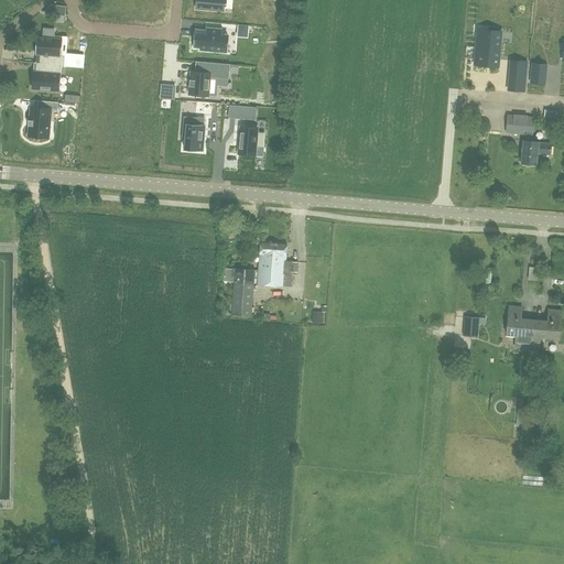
[(197,0),(197,7),(224,9),(224,0),(197,0)]
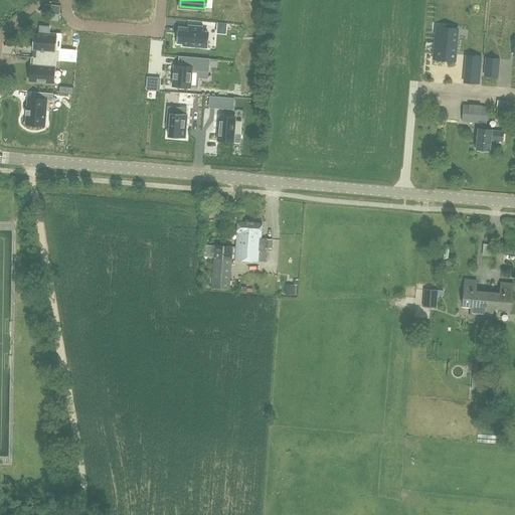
[(227,24),(217,23),(216,33),(226,33),(227,24)]
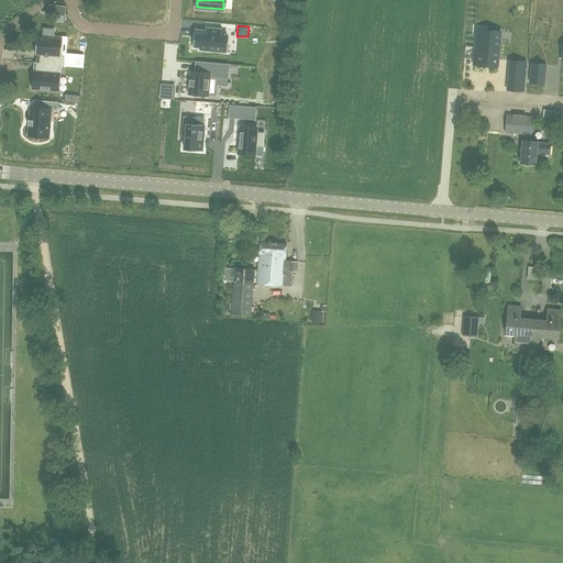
[(194,34),(192,48),(199,48),(199,51),(211,52),(211,51),(211,50),(222,51),(223,36),(221,35),(222,29),(206,26),(205,34),(194,34)]
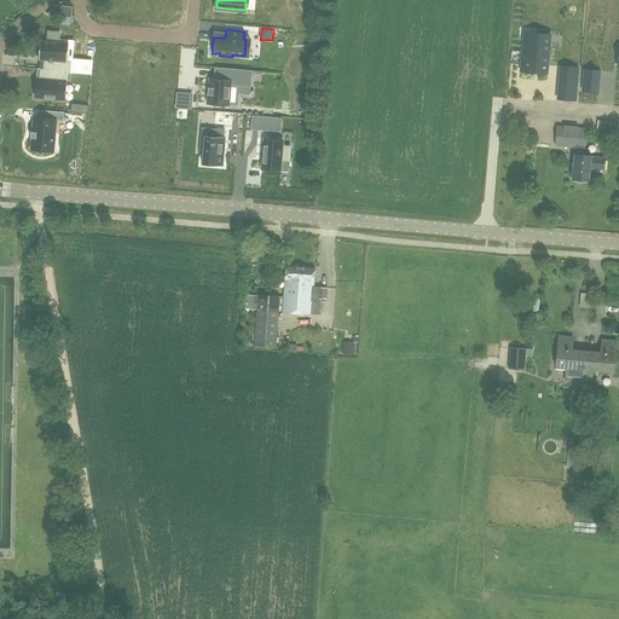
[(40,40),(39,59),(44,59),(44,69),(67,73),(70,73),(71,62),(67,61),(68,42),(58,42),(59,33),(48,32),(47,40),(47,41),(40,40)]
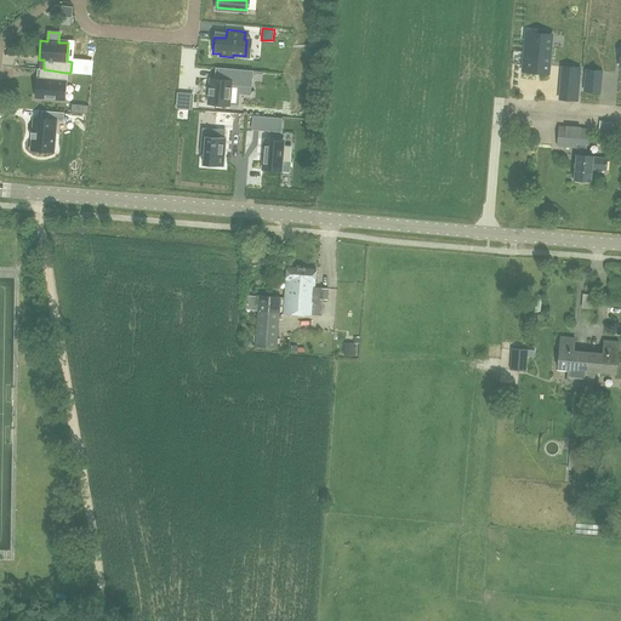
[(527,39),(523,70),(547,72),(551,35),(537,34),(537,40),(527,39)]
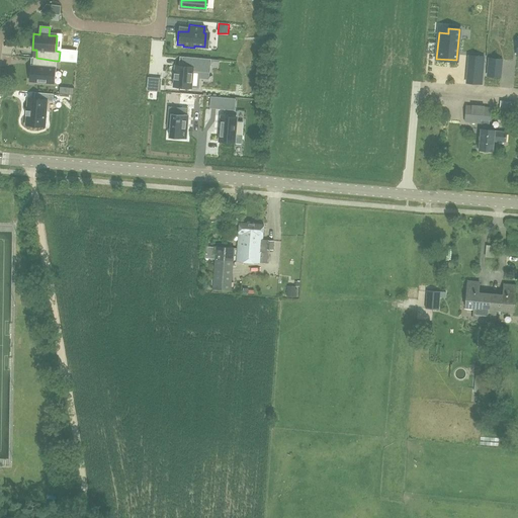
[(471,56),(469,75),(482,77),(484,63),(482,63),(482,58),(471,56)]
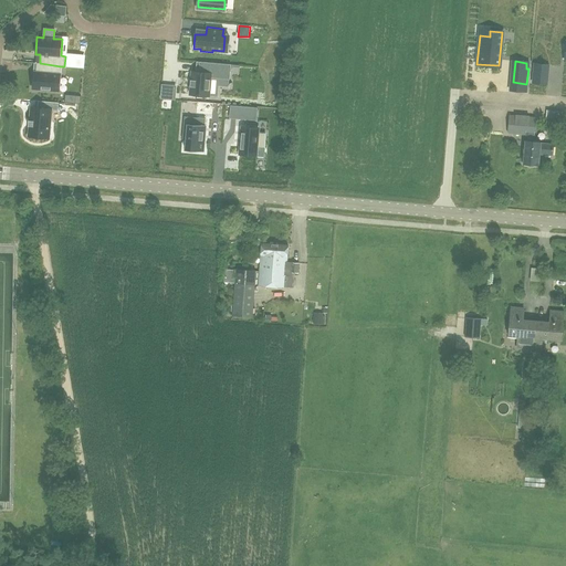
[(190,81),(189,86),(190,86),(190,93),(190,95),(209,96),(209,95),(210,77),(229,80),(230,66),(230,64),(199,62),(198,72),(195,72),(191,72),(190,80),(190,81)]
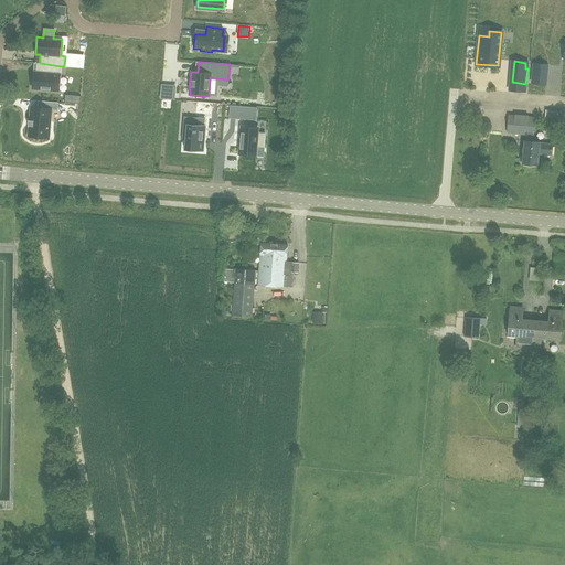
[(33,74),(32,89),(59,92),(60,67),(60,66),(40,65),(36,65),(35,74),(33,74)]
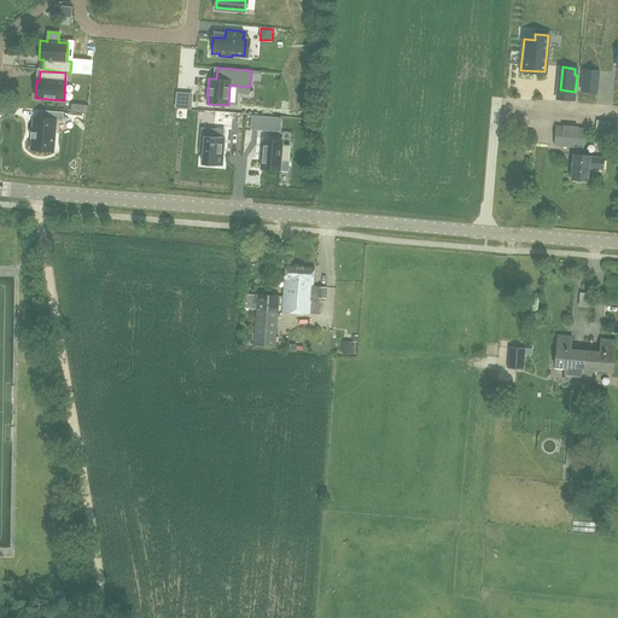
[(596,92),(598,77),(583,76),(582,91),(596,92)]
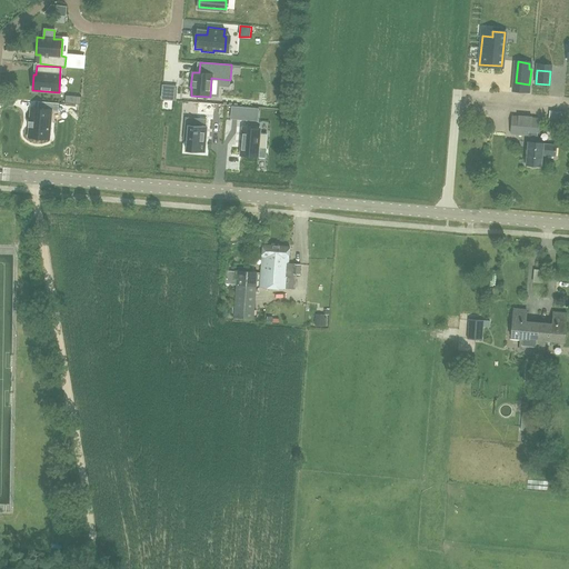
[(58,111),(59,103),(38,101),(38,108),(31,108),(29,138),(49,139),(51,110),(58,111)]
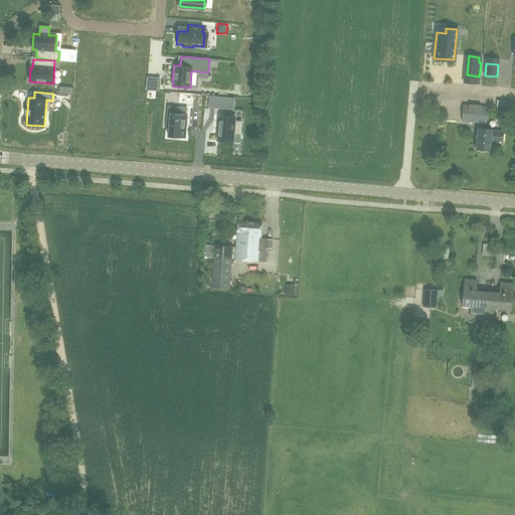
[(225,109),(226,98),(216,97),(215,109),(225,109)]
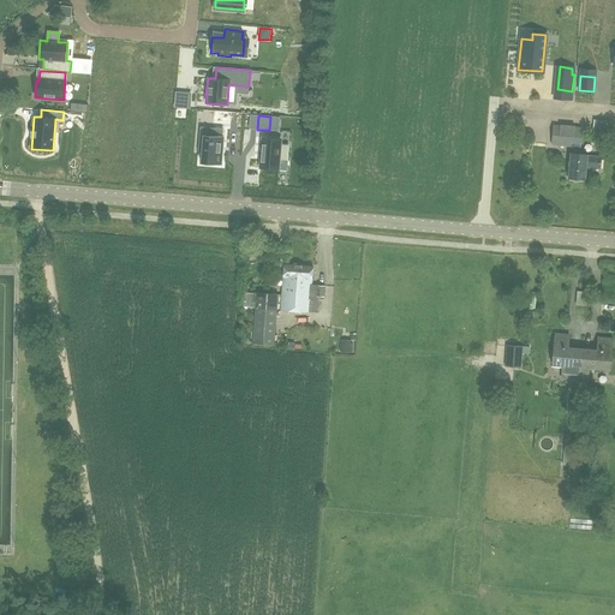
[(580,154),(583,127),(554,125),(553,144),(572,147),(569,178),(586,179),(586,167),(601,168),(602,157),(587,155),(589,155),(580,154)]
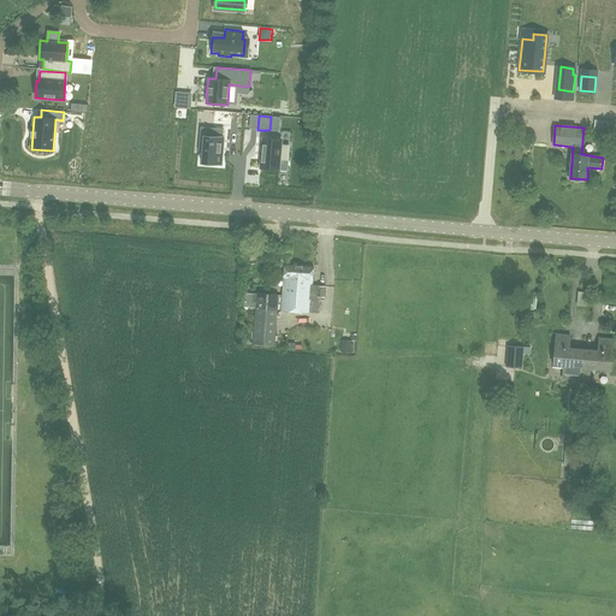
[(202,152),(201,163),(221,165),(224,137),(223,137),(224,129),(209,128),(208,136),(203,135),(202,152)]
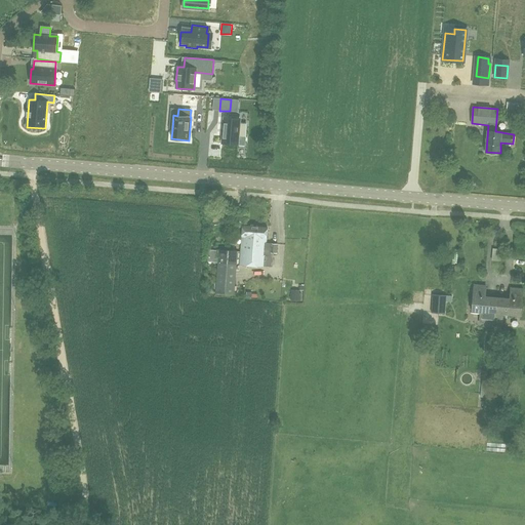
[(224,118),(221,144),(227,144),(237,145),(238,136),(245,136),(246,124),(239,123),(239,119),(224,118)]
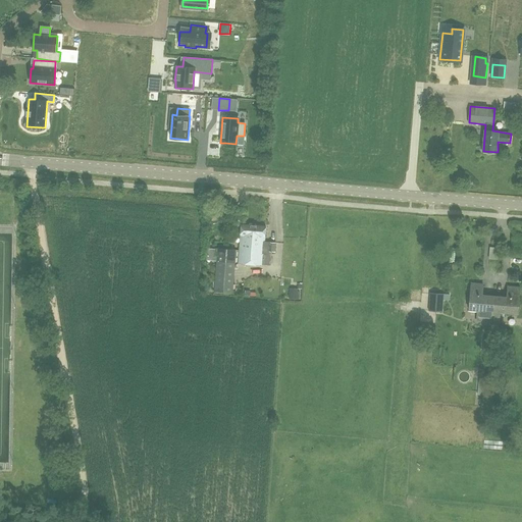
[(251,264),(253,225),(241,224),(239,264),(251,264)]
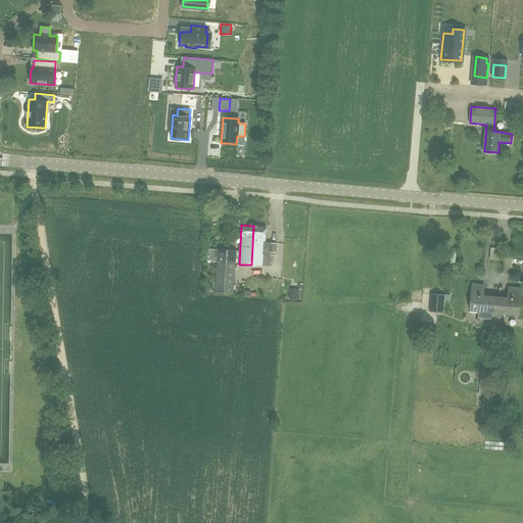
[(266,227),(253,226),(251,265),(264,266),(265,251),(276,252),(277,243),(265,242),(266,227)]
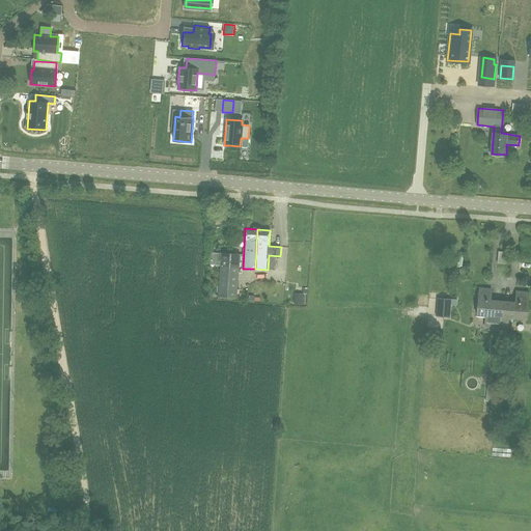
[(238,298),(241,254),(222,253),(219,297),(238,298)]
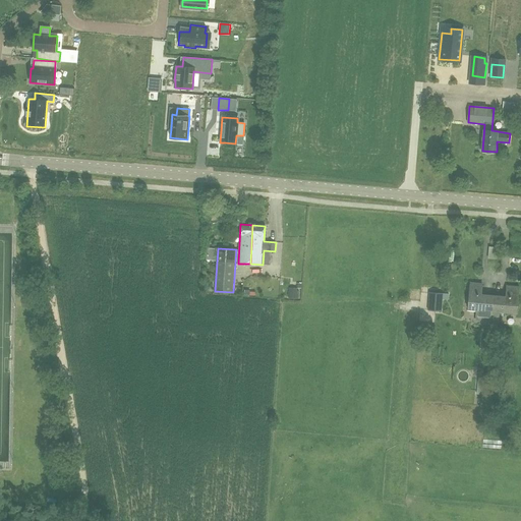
[(470,284),(469,309),(475,309),(475,321),(485,322),(491,322),(493,310),(494,295),(482,295),(482,284),(470,284)]
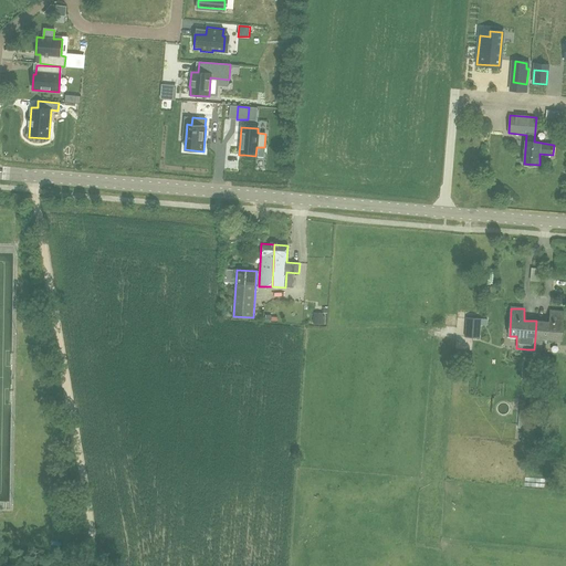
[(535,337),(534,349),(542,349),(542,339),(543,339),(543,338),(563,339),(564,311),(551,311),(549,322),(536,321),(535,337)]
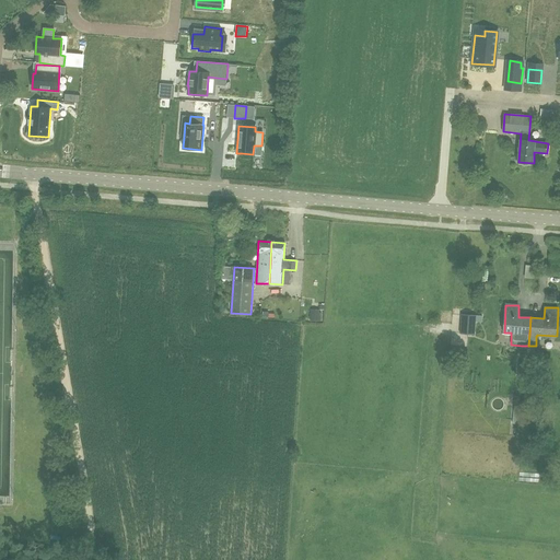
[(319,311),(311,311),(310,319),(318,321),(319,311)]
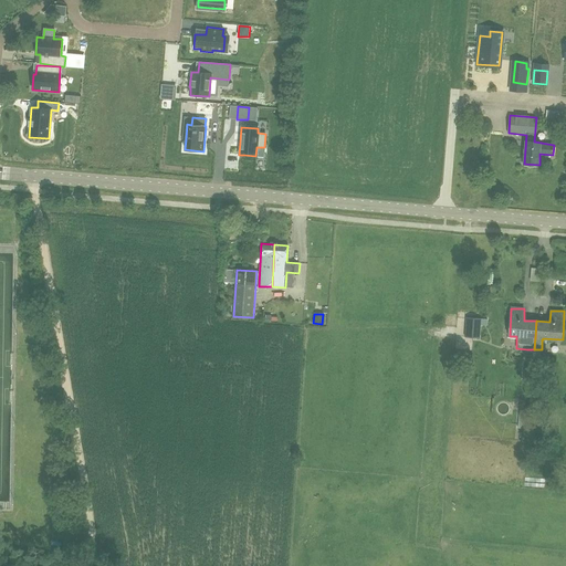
[(479,338),(480,318),(467,317),(464,338),(479,338)]
